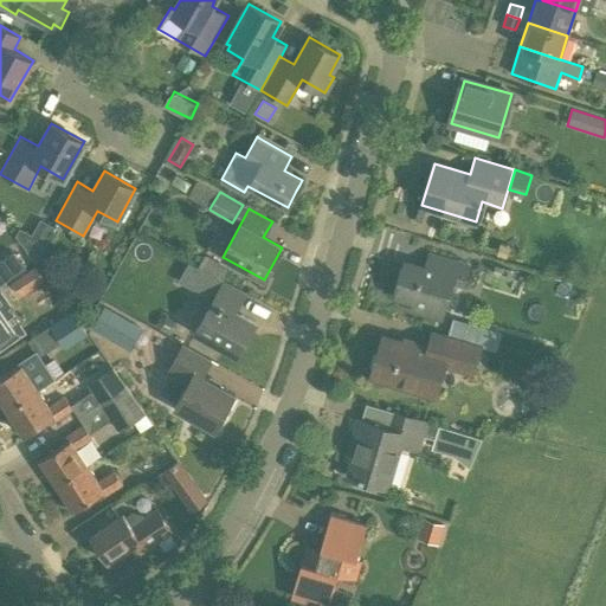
[(36,263),(46,244),(32,236),(25,249),(36,263)]
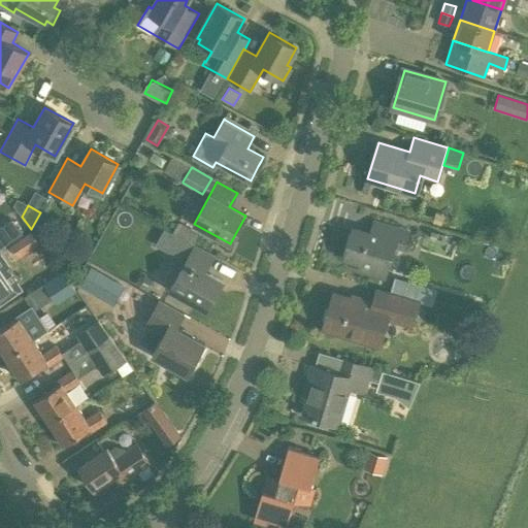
[(0,226),(0,246),(8,242),(23,233),(11,218),(0,226)]
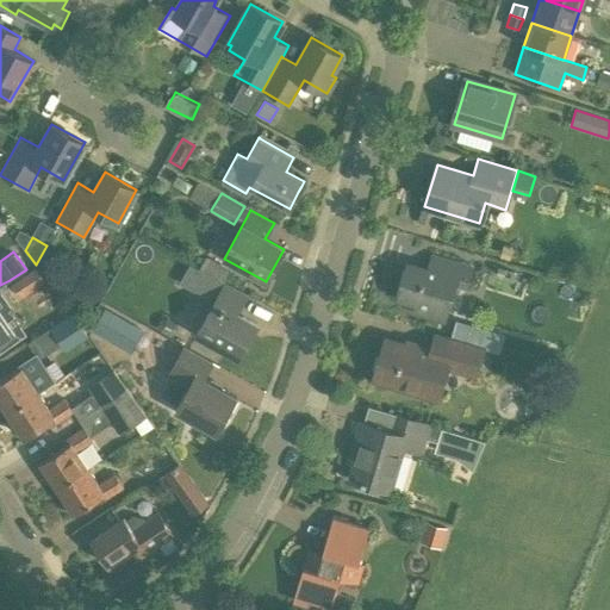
[(408,263),(398,297),(416,303),(414,310),(431,316),(434,307),(447,311),(454,286),(467,291),(474,266),(461,262),(456,278),(427,269),(408,263)]
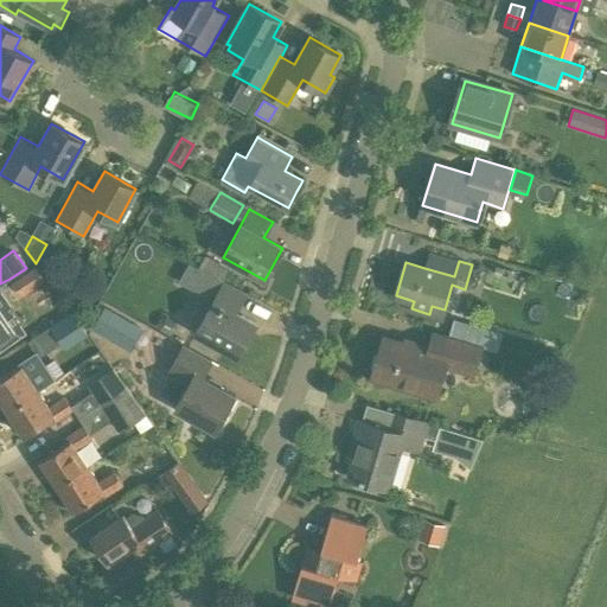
[(237,356),(255,324),(235,312),(246,295),(224,283),(189,263),(178,282),(213,301),(197,332),(237,356)]
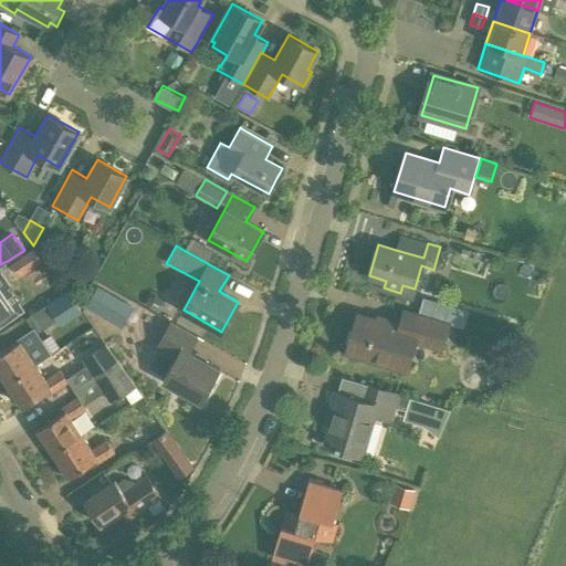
[(20,276),(42,261),(33,248),(11,262),(20,276)]
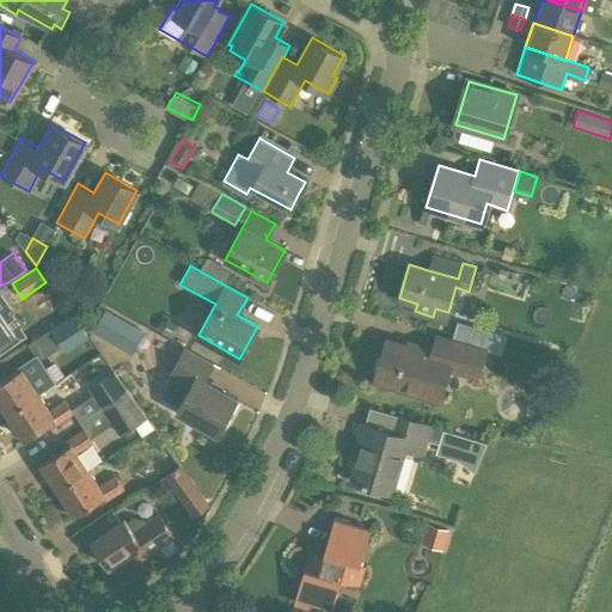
[(130,355),(145,331),(105,308),(92,332),(130,355)]
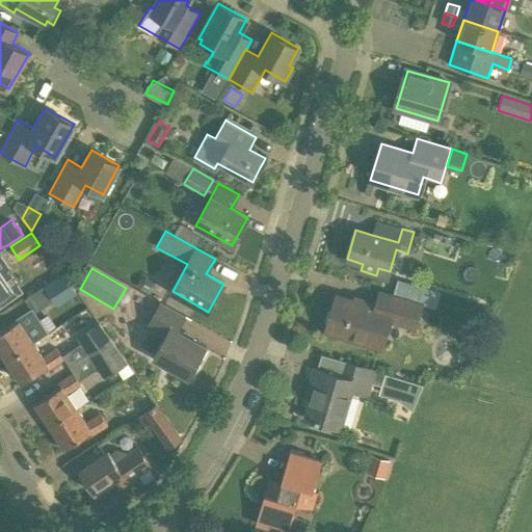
[(58,307),(78,294),(63,272),(44,285),(58,307)]
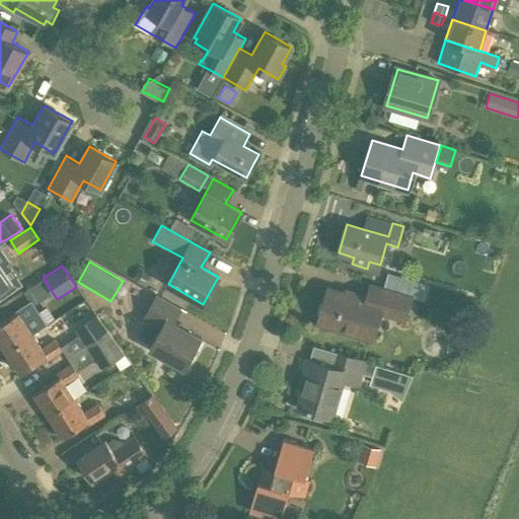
[(388,272),(384,287),(388,288),(414,295),(418,281),(388,272)]
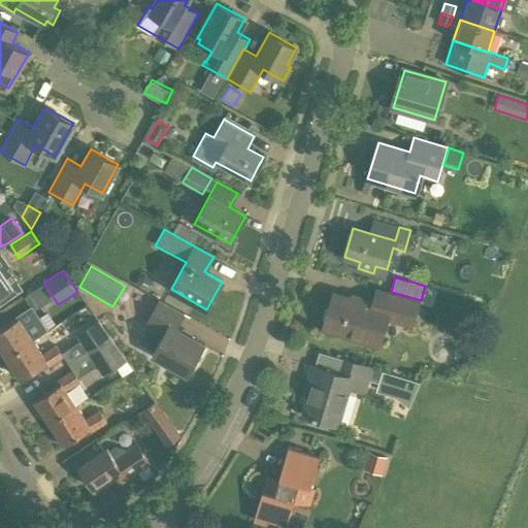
[(413,328),(421,300),(376,287),(371,303),(333,292),(323,328),(380,344),(387,320),(413,328)]
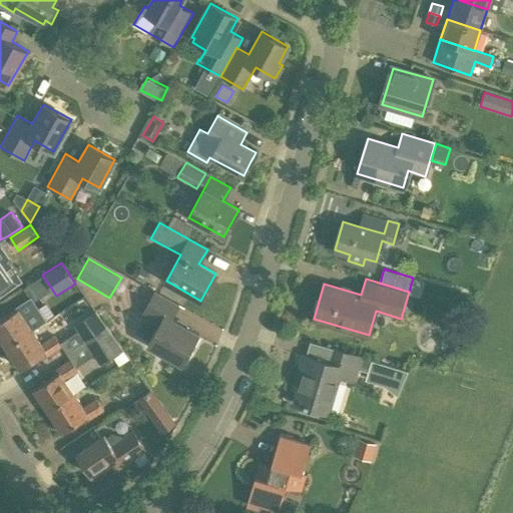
[(181,365),(198,335),(171,319),(179,306),(154,291),(140,316),(158,326),(147,345),(181,365)]
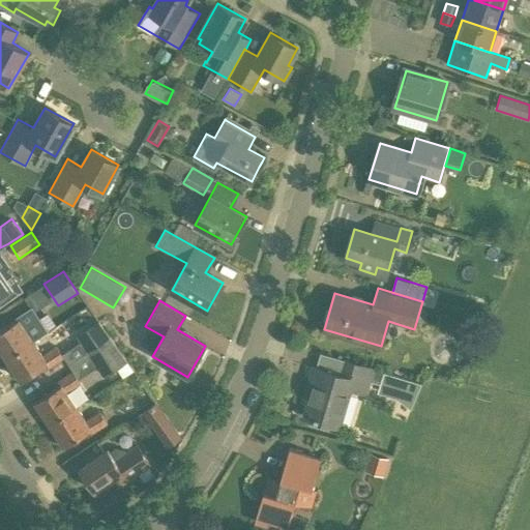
[(0,349),(6,358),(33,341),(23,326),(37,317),(30,306),(15,317),(17,320),(0,330),(0,349)]
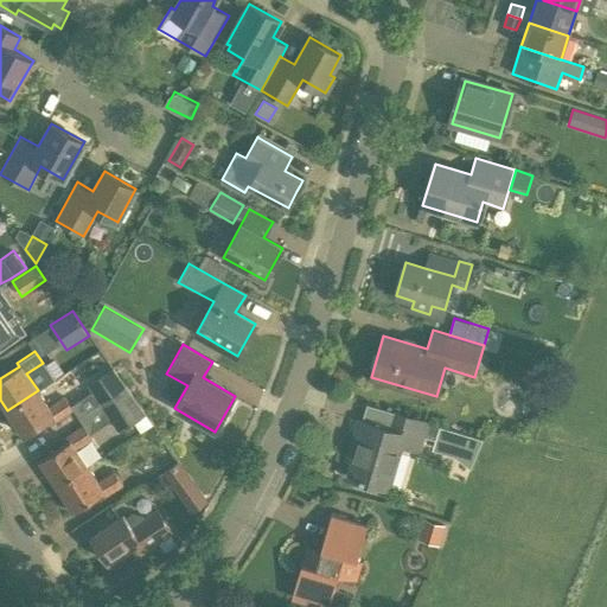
[(100,403),(127,387),(113,368),(88,384),(100,403)]
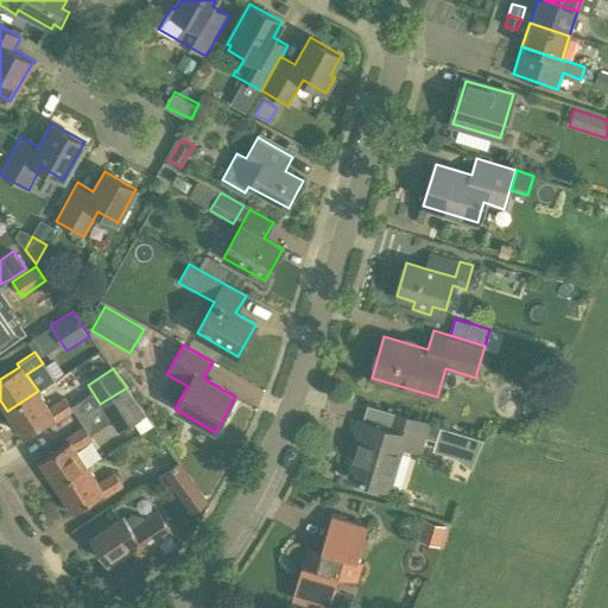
[(127,387),(100,404),(119,432),(146,415),(127,387)]
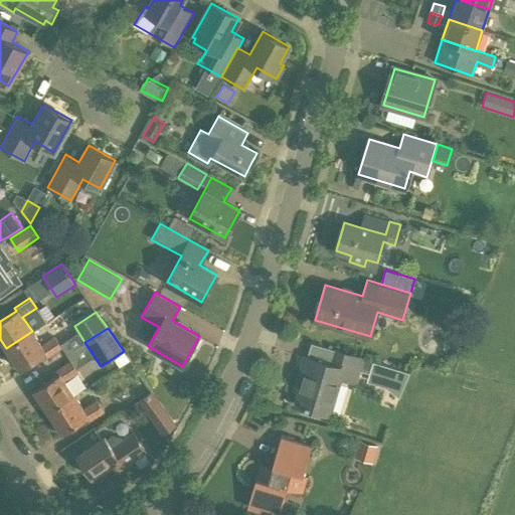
[(32,331),(6,348),(20,370),(44,354),(46,357),(61,347),(55,337),(41,346),(32,331)]
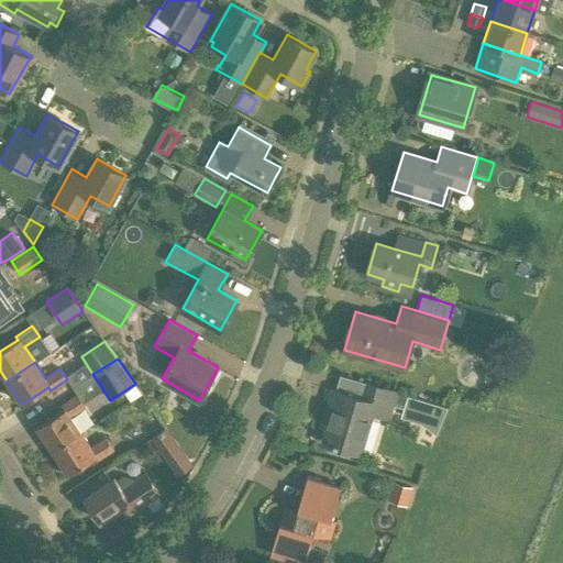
[(389,420),(398,392),(365,382),(361,398),(332,389),(327,409),(332,411),(323,442),(360,453),(371,415),(389,420)]
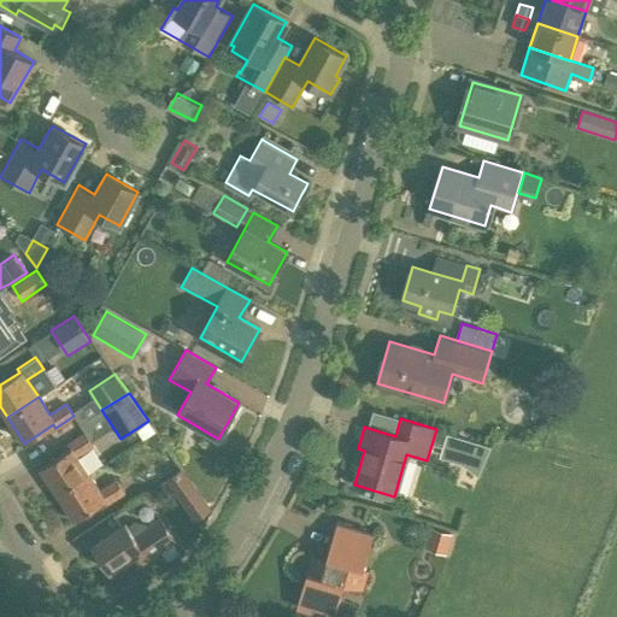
[(58,493),(88,472),(77,456),(93,445),(86,433),(68,445),(70,448),(40,468),(58,493)]
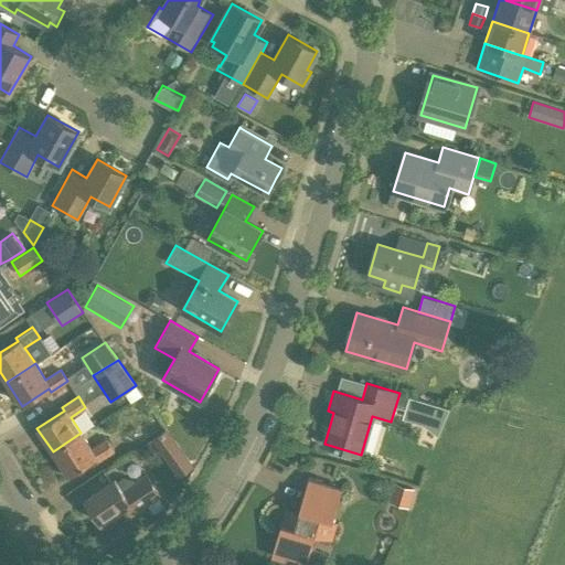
[(426,402),(409,396),(405,408),(423,414),(426,402)]
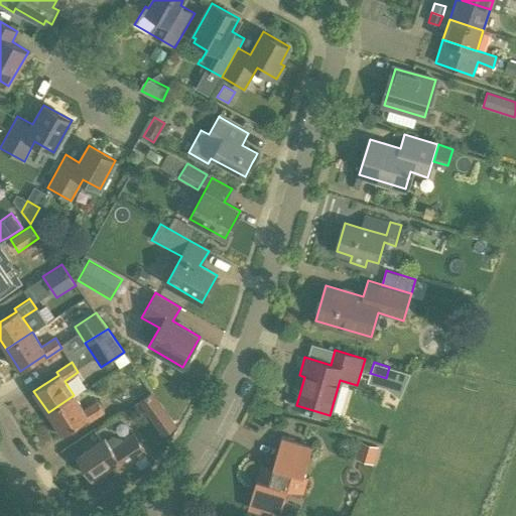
[(119,411),(147,394),(141,384),(113,400),(119,411)]
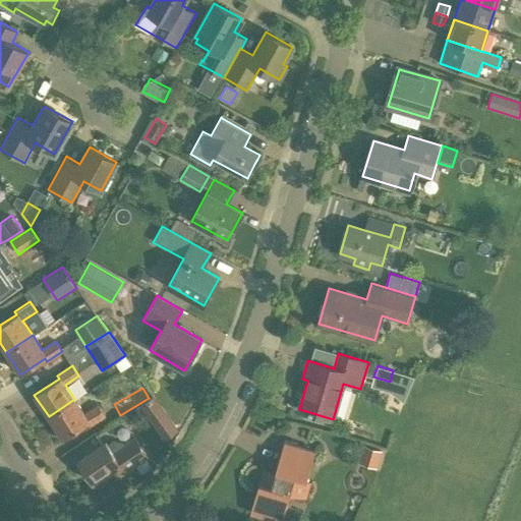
[(165,440),(179,429),(154,395),(139,405),(165,440)]
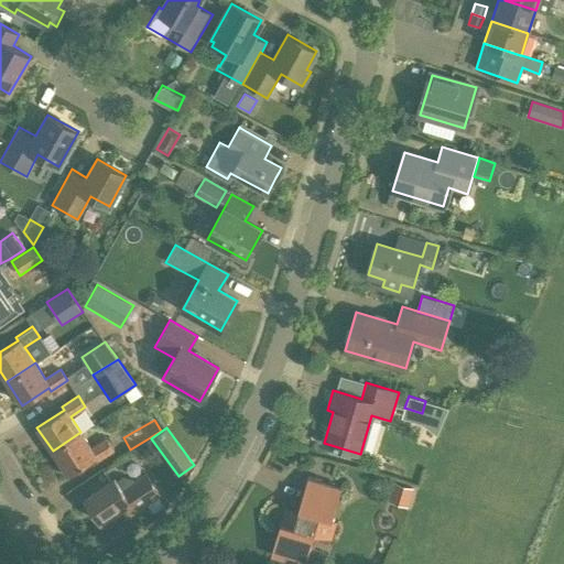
[(80,432),(53,451),(68,475),(95,457),(97,461),(114,449),(106,438),(91,448),(80,432)]
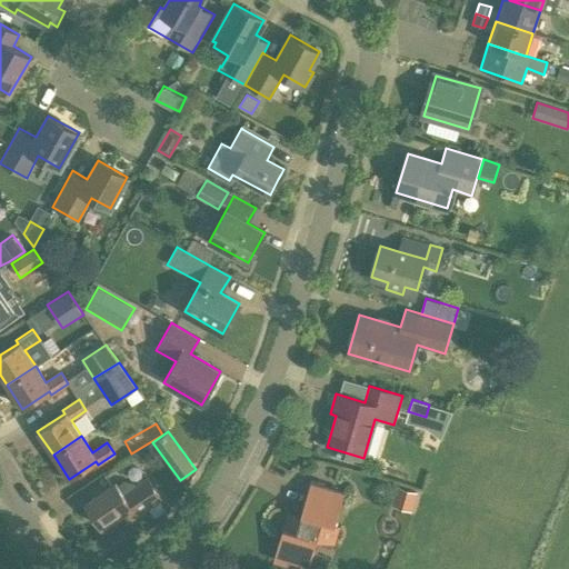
[(101,528),(126,511),(132,519),(161,499),(147,478),(136,486),(133,482),(125,481),(117,486),(116,483),(85,503),(101,528)]
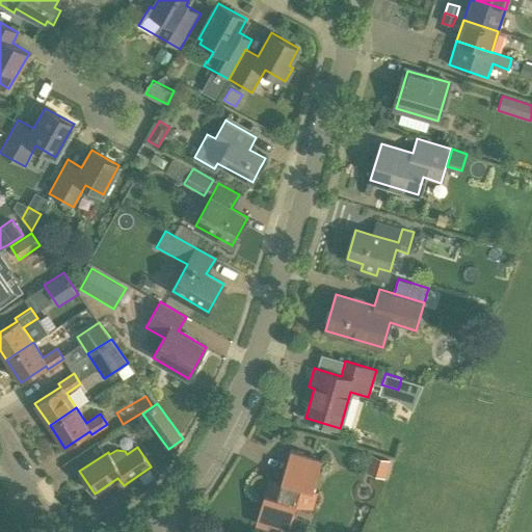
[(313,490),(321,460),(290,451),(281,482),(268,478),(264,494),(256,524),(281,531),(287,531),(296,503),(313,508),(318,493),(313,490)]
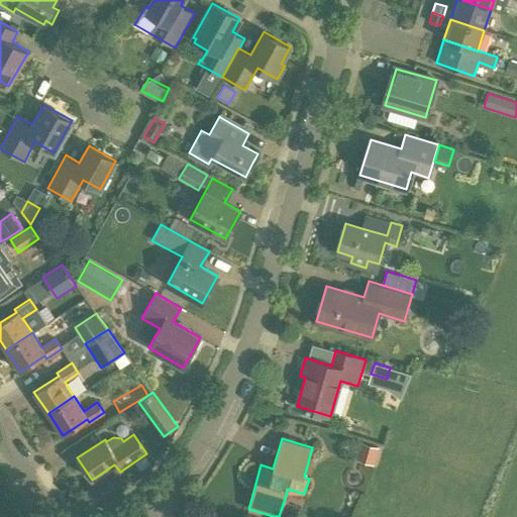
[(374,464),(379,447),(362,442),(356,459),(374,464)]
